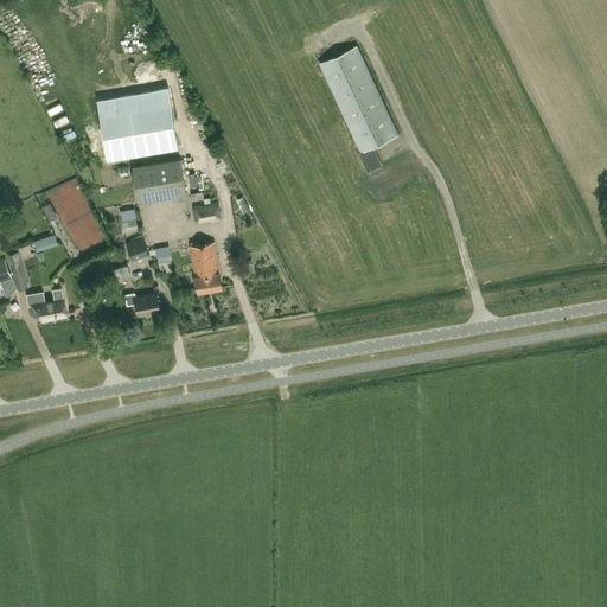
[(383,164),(374,146),(398,134),(358,45),(318,63),(369,171),(383,164)]
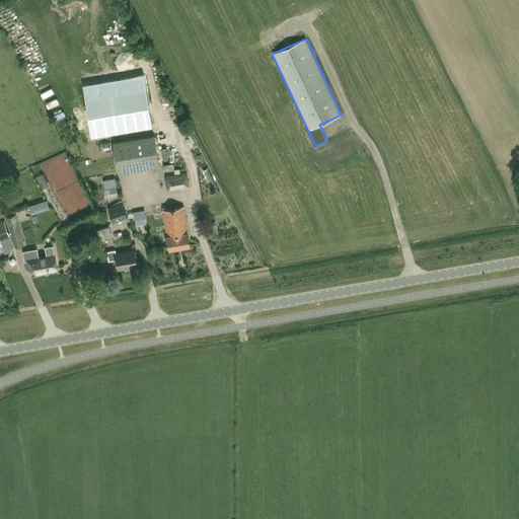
[(145,75),(84,84),(92,135),(153,126),(145,75)]
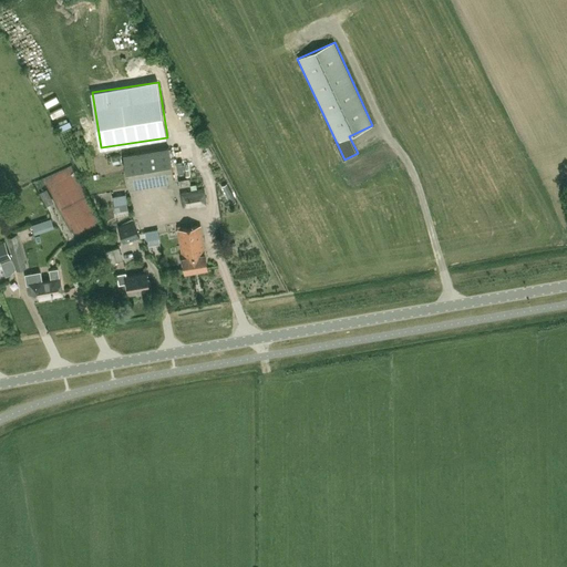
[(174,181),(169,147),(124,155),(130,188),(174,181)]
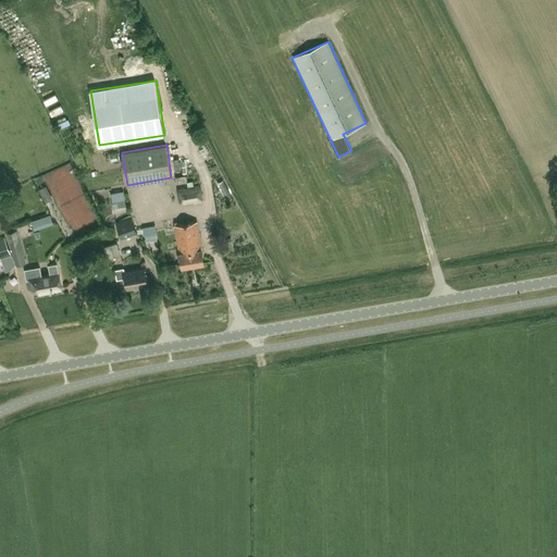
[(52,198),(46,186),(38,189),(46,202),(52,198)]
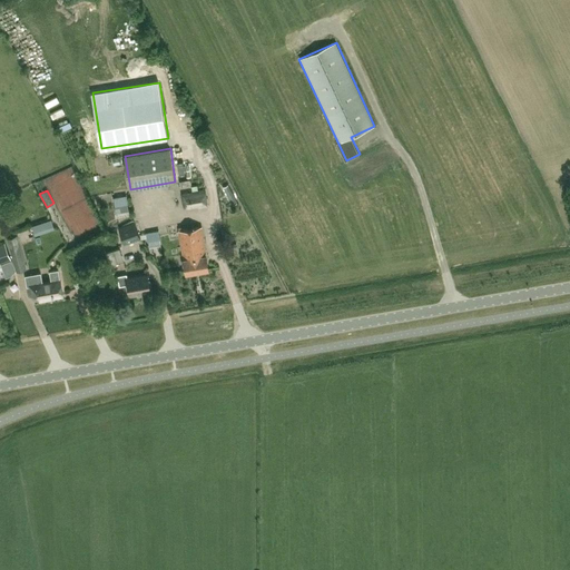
[(204,193),(184,196),(183,197),(184,208),(199,205),(199,207),(208,206),(206,195),(204,193)]
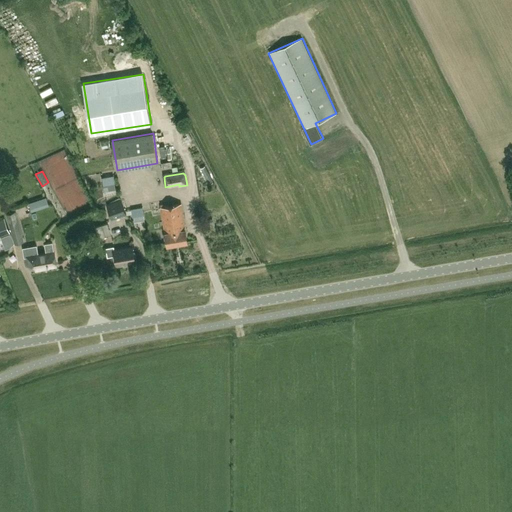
[(113,175),(102,177),(104,184),(114,182),(113,175)]
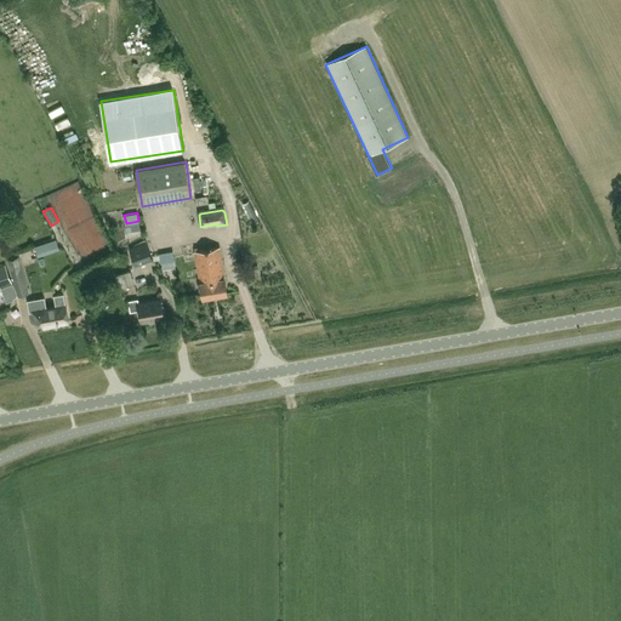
[(136,267),(154,260),(147,241),(129,249),(136,267)]
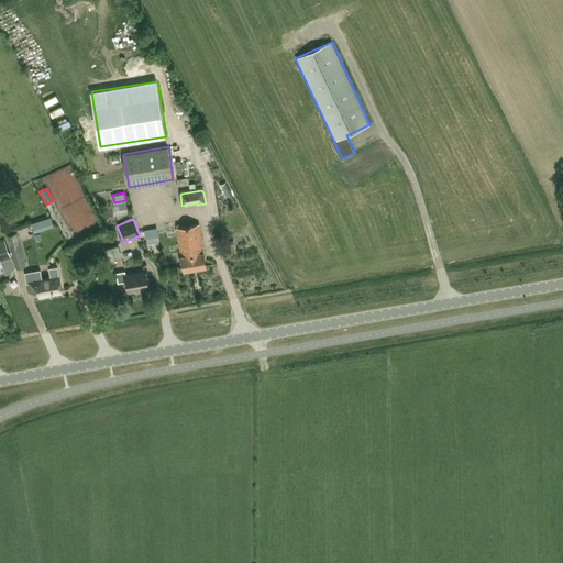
[(205,251),(203,252),(198,223),(177,227),(181,255),(184,269),(207,265),(205,251)]
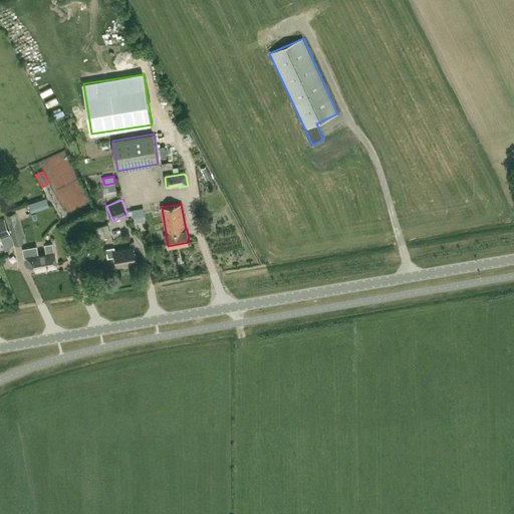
[(143,208),(133,210),(134,217),(145,215),(143,208)]
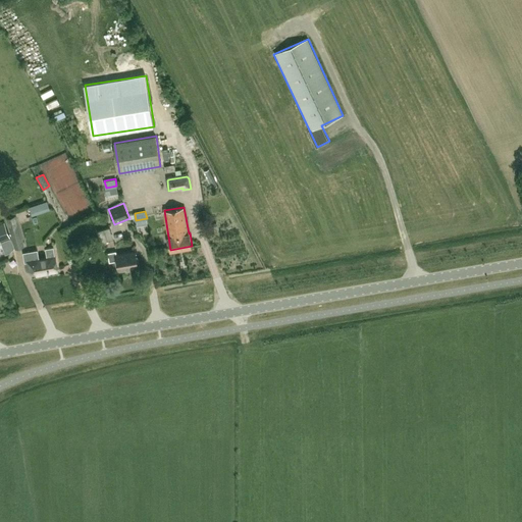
[(15,215),(6,217),(14,249),(24,247),(15,215)]
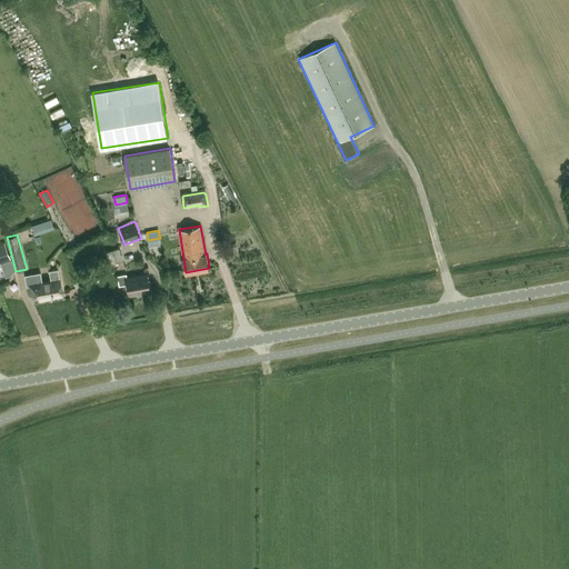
[(0,262),(11,258),(6,242),(0,243),(0,262)]
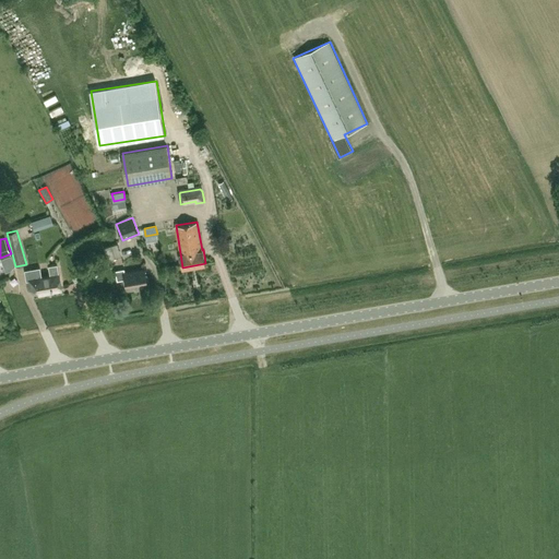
[(104,247),(108,260),(116,258),(111,245),(104,247)]
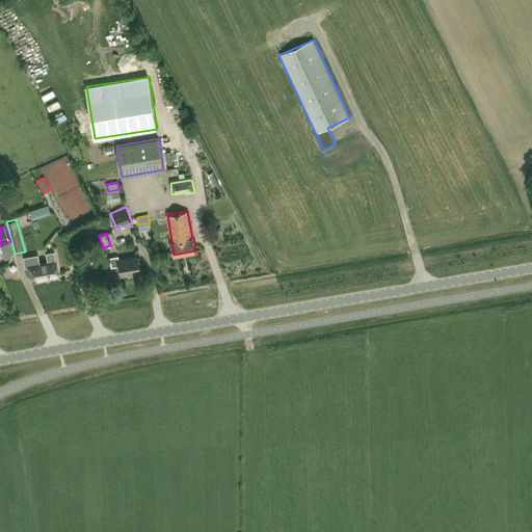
[(11,242),(1,246),(5,259),(10,257),(15,253),(11,242)]
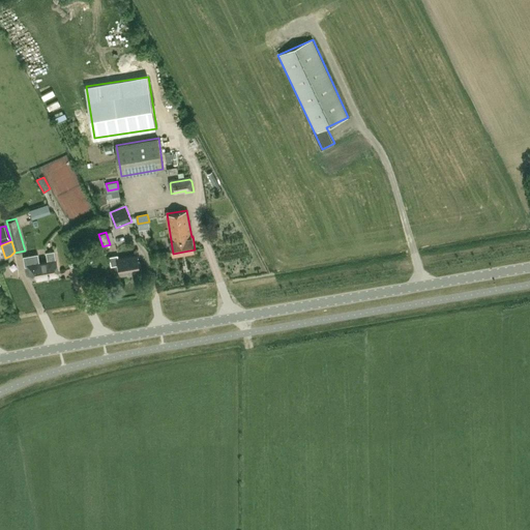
[(49,261),(40,262),(38,253),(24,256),(27,274),(36,273),(37,280),(47,278),(46,277),(59,275),(55,251),(47,253),(49,261)]
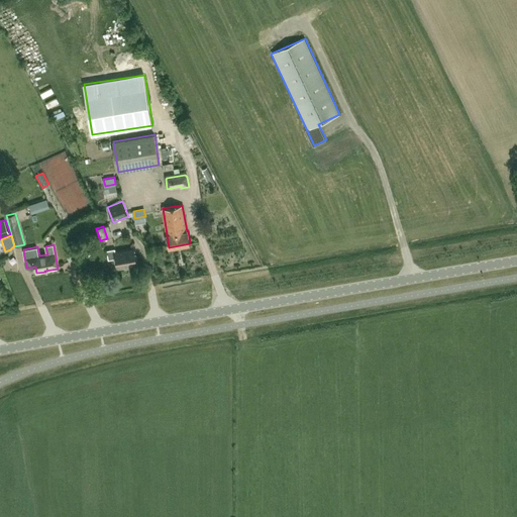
[(134,248),(115,251),(114,248),(107,250),(108,260),(116,257),(118,268),(137,264),(134,248)]
